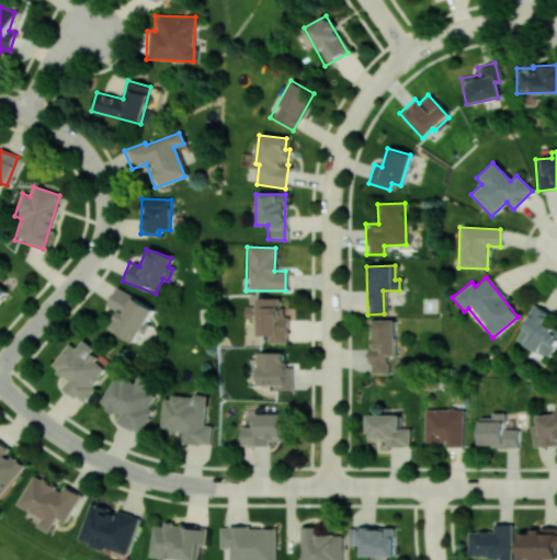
[(150,309),(114,288),(104,306),(116,312),(106,330),(131,343),(150,309)]
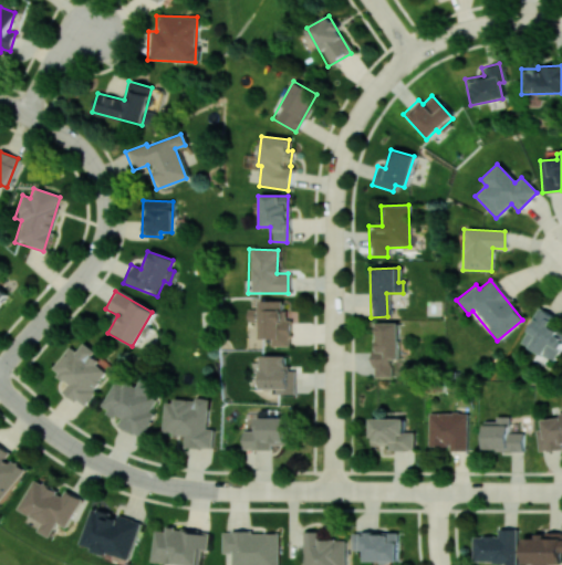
[(280,301),(258,302),(258,339),(268,338),(269,347),(288,346),(287,322),(292,322),(292,311),(280,311),(280,301)]
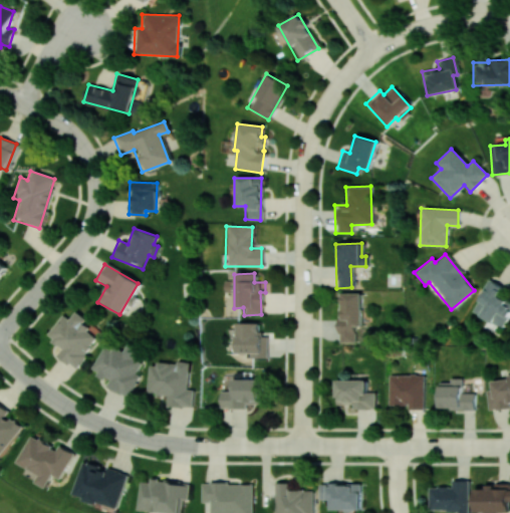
[(500,328),(509,311),(509,303),(499,297),(503,289),(488,280),(470,311),(500,328)]
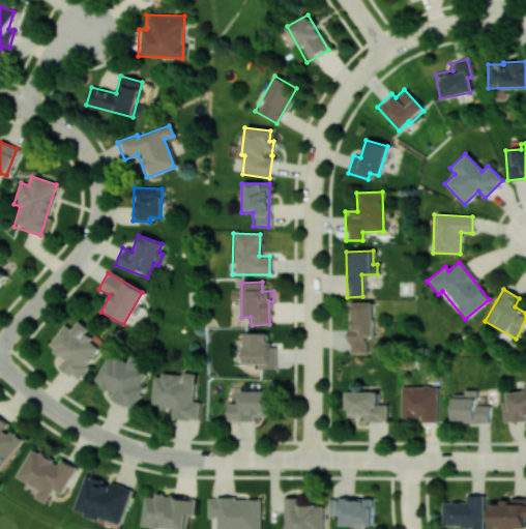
[(370,336),(371,303),(347,302),(346,346),(362,347),(362,336),(370,336)]
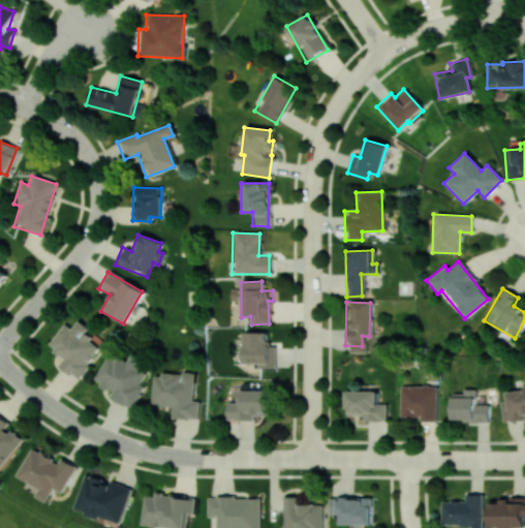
[(62,323),(45,346),(61,359),(56,366),(74,379),(98,348),(89,342),(94,336),(75,321),(69,330),(62,323)]
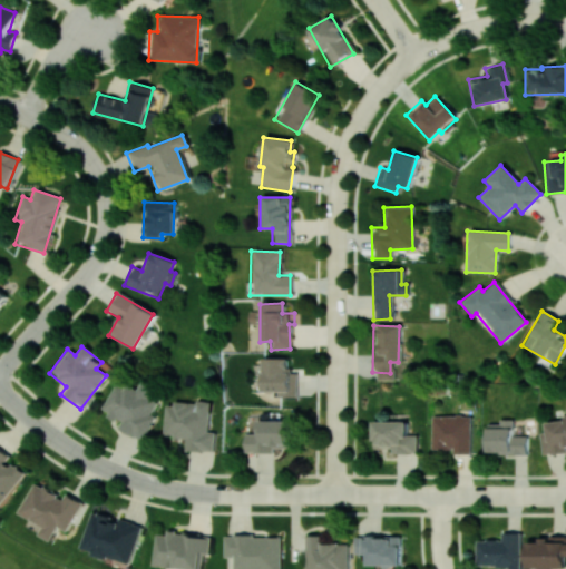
[(259,392),(274,392),(274,398),(293,398),(294,373),(286,373),(286,359),(260,357),(259,392)]
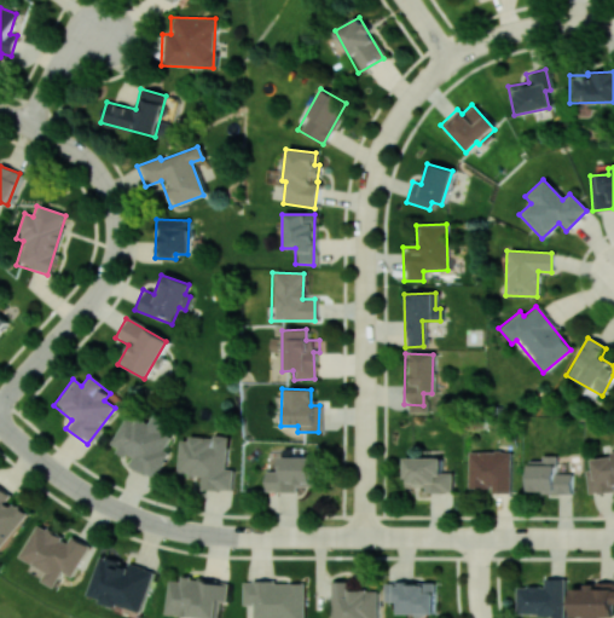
[(172,423),(150,414),(145,426),(122,415),(108,448),(129,457),(125,467),(144,474),(145,471),(155,475),(166,451),(160,449),(172,423)]
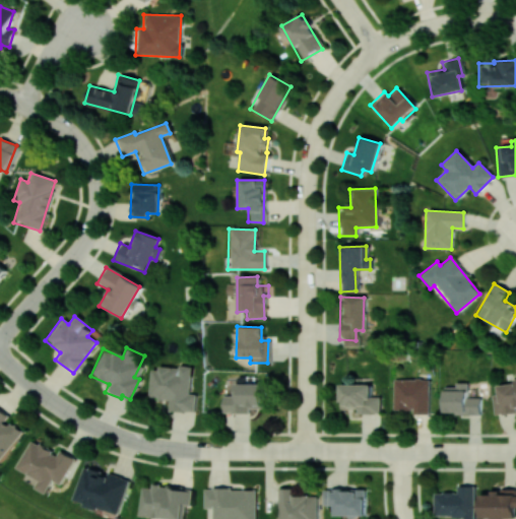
[(190,369),(149,366),(147,398),(168,400),(167,411),(193,412),(194,394),(188,394),(190,369)]
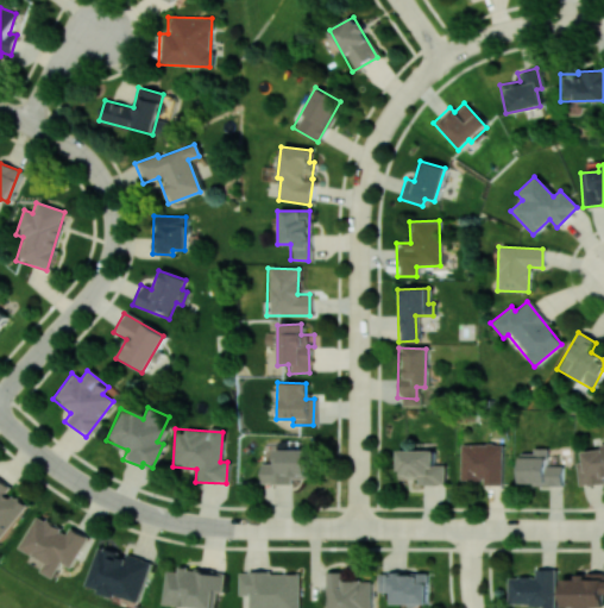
[(573,463),(577,487),(602,483),(602,480),(603,478),(603,443),(597,445),(597,450),(579,452),(580,462),(573,463)]
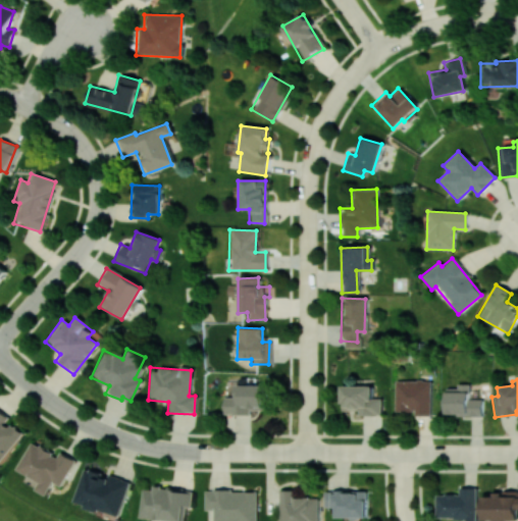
[(393,381),(393,412),(412,412),(412,416),(428,416),(428,380),(393,381)]
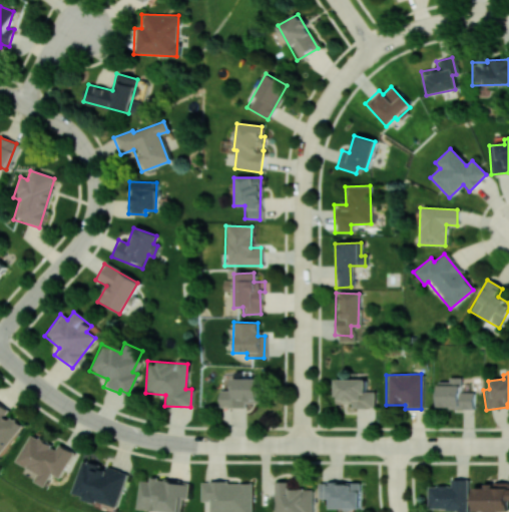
[(243,408),(243,403),(258,403),(259,379),(229,378),(229,390),(217,390),(217,407),(243,408)]
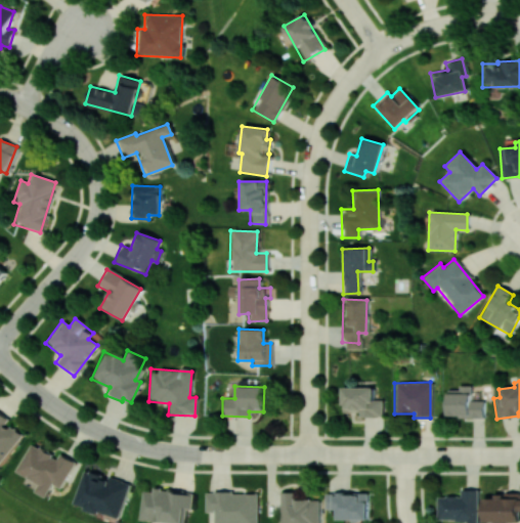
[(445,419),(482,418),(481,401),(468,401),(468,386),(457,386),(457,389),(444,390),(445,419)]
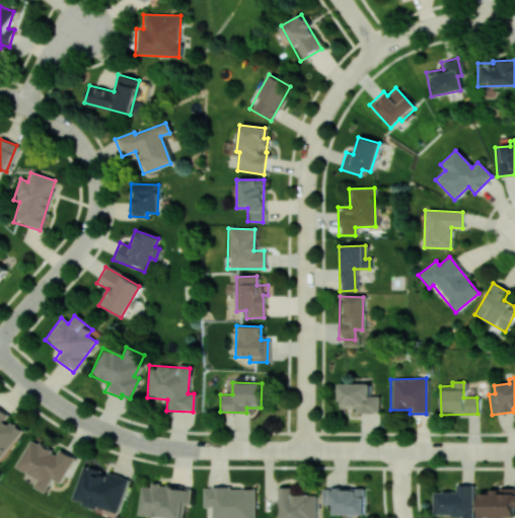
[(368,384),(338,383),(337,408),(354,408),(354,413),(376,413),(377,395),(368,395),(368,384)]
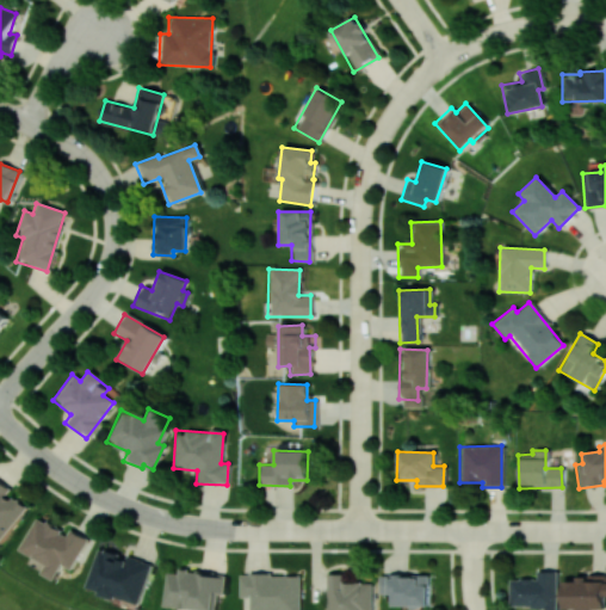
[(0,541),(24,509),(6,494),(8,490),(0,482),(0,541)]
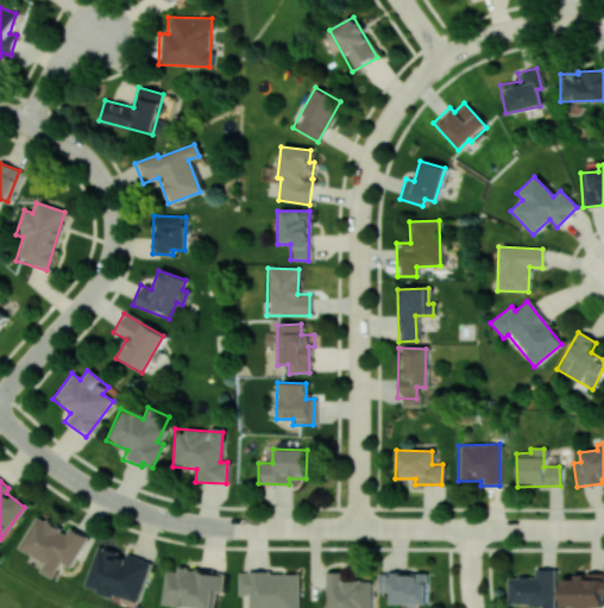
[(19,550),(29,553),(24,564),(54,577),(60,564),(70,569),(86,536),(67,528),(65,531),(33,516),(19,550)]
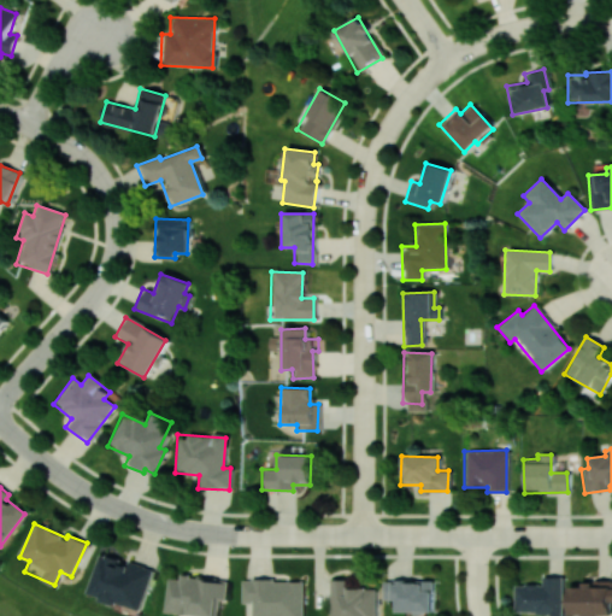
[(86,597),(140,611),(151,569),(128,563),(128,562),(96,555),(86,597)]
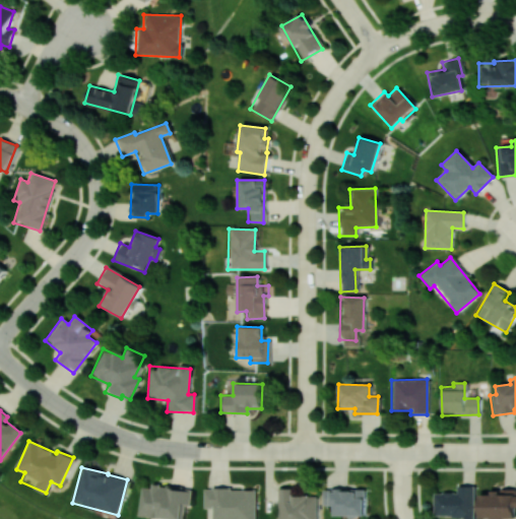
[(137,516),(158,518),(181,518),(183,506),(188,506),(190,490),(149,484),(149,489),(140,488),(137,516)]
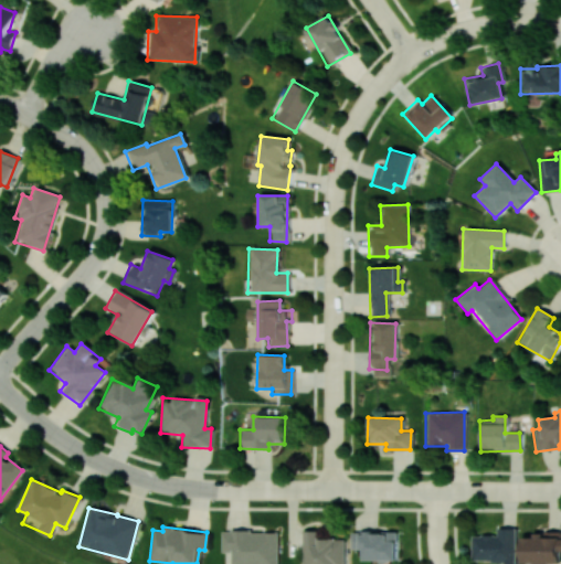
[(514,563),(514,529),(495,529),(495,535),(470,535),(470,562),(501,562),(501,563),(514,563)]
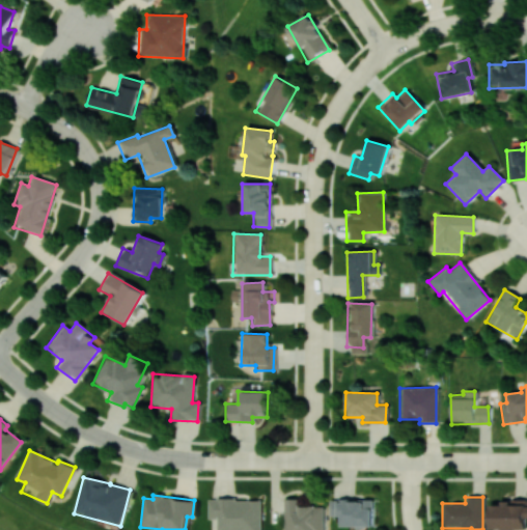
[(258,529),(259,500),(206,499),(206,519),(216,520),(216,529),(258,529)]
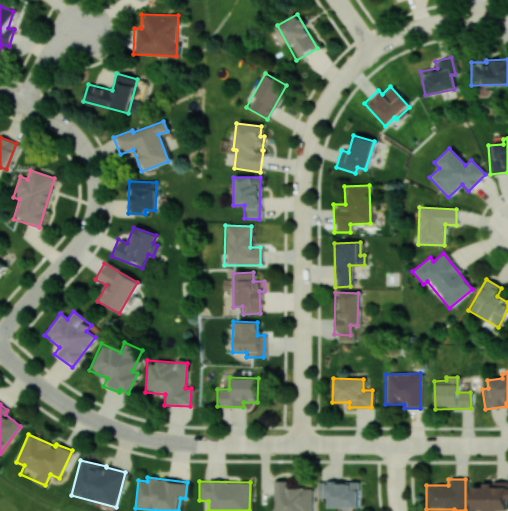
[(310,510),(310,488),(285,489),(285,481),(272,481),(272,510),(310,510)]
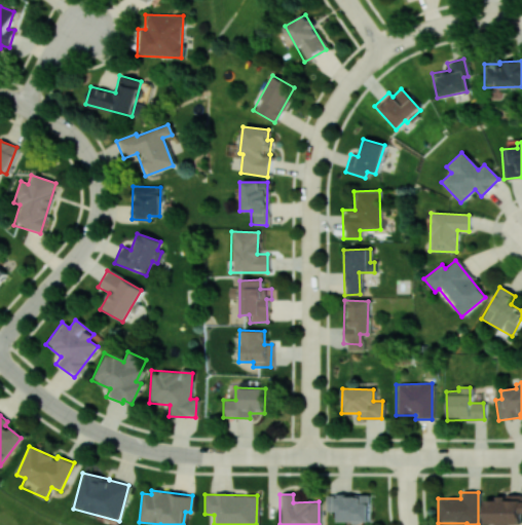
[(368,522),(367,494),(324,495),(325,512),(336,512),(336,522),(368,522)]
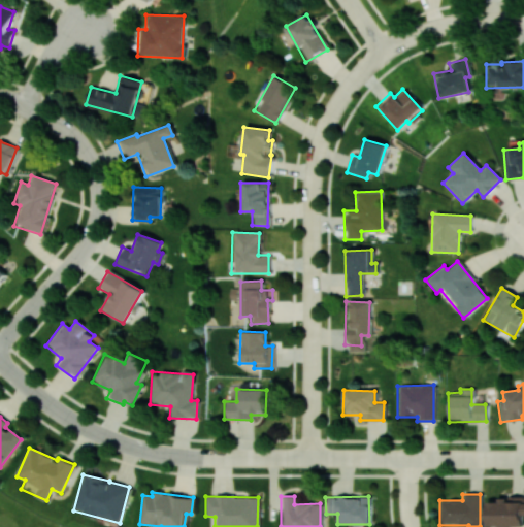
[(505,526),(522,526),(523,515),(523,496),(502,496),(502,502),(486,502),(486,526),(505,526)]
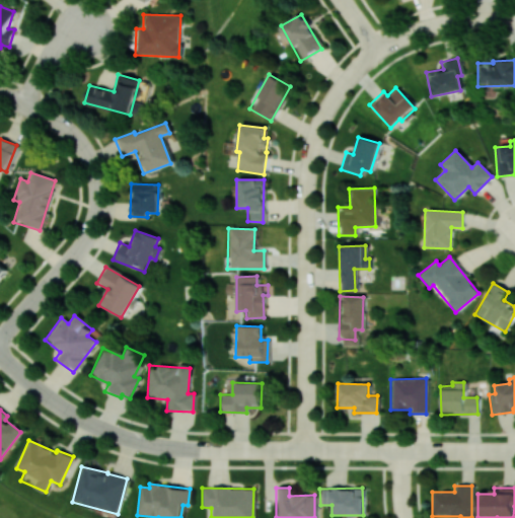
All buildings are outlined.
